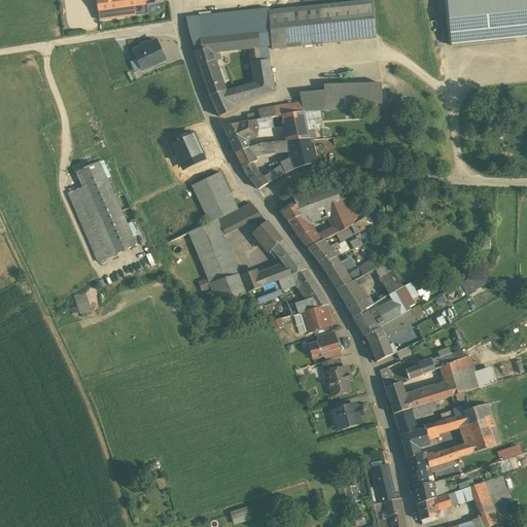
[(97,0),(100,21),(148,14),(147,5),(146,6),(145,0),(97,0)]
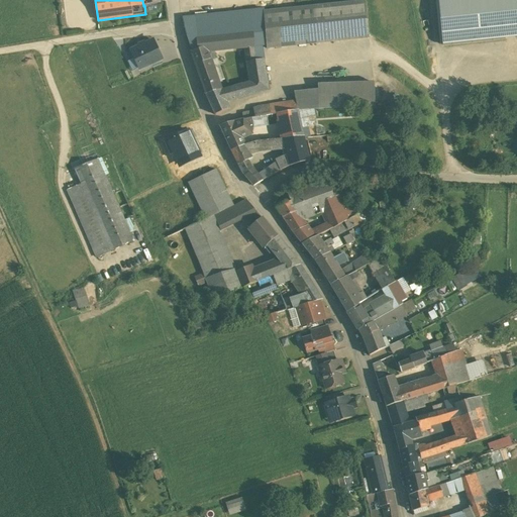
[(264,11),(266,32),(267,44),(267,48),(369,38),(366,0),(264,11)]
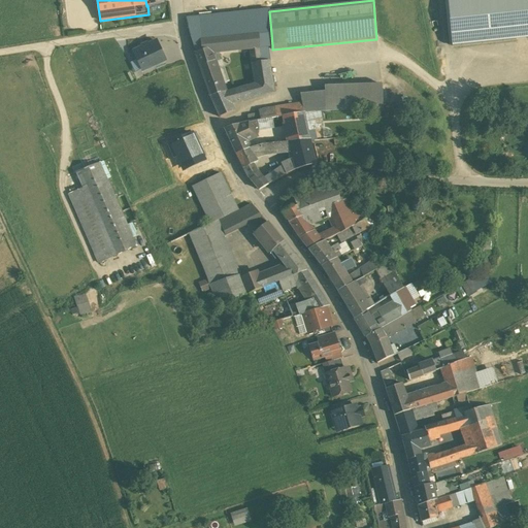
[(527,0),(447,0),(452,45),(527,38),(527,0)]
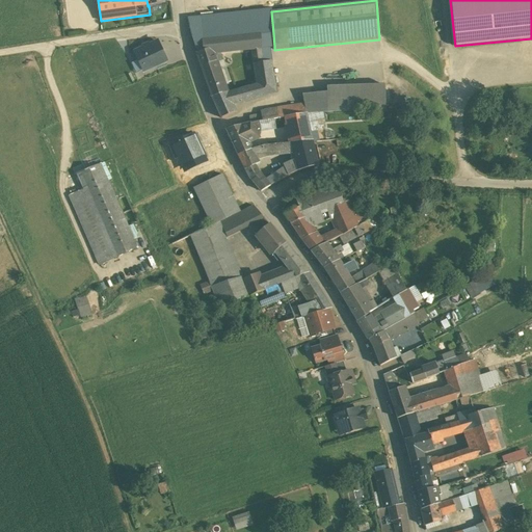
[(271,10),(201,18),(204,41),(212,40),(259,35),(273,33),(271,11),(271,10)]
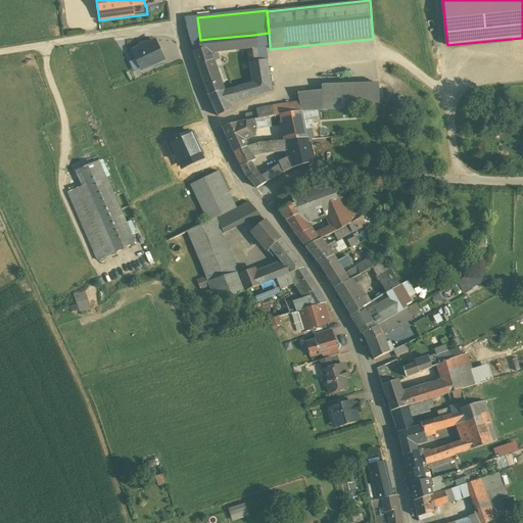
[(189,41),(193,52),(201,49),(200,40),(197,17),(186,18),(189,41)]
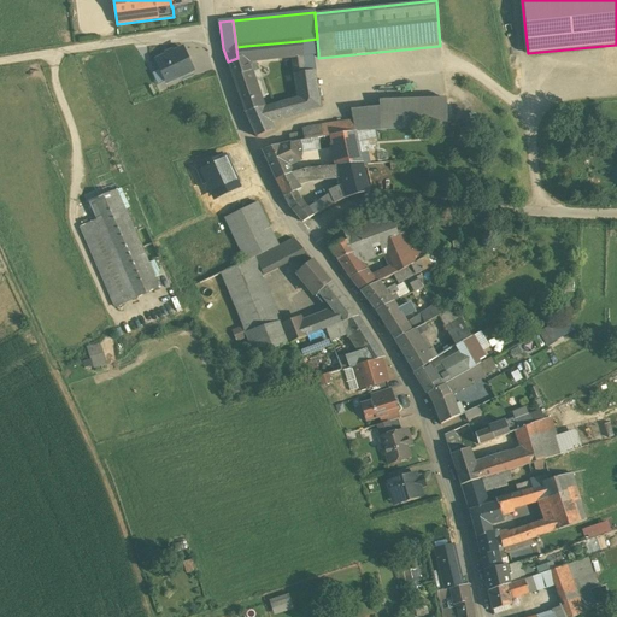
[(317,39),(300,41),(303,56),(312,54),(318,53),(317,39)]
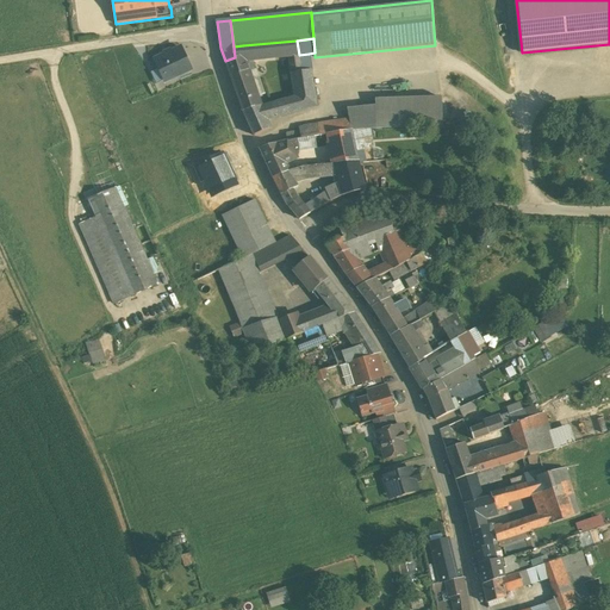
[(297,41),(243,45),(246,60),(253,58),(299,55),(297,41)]
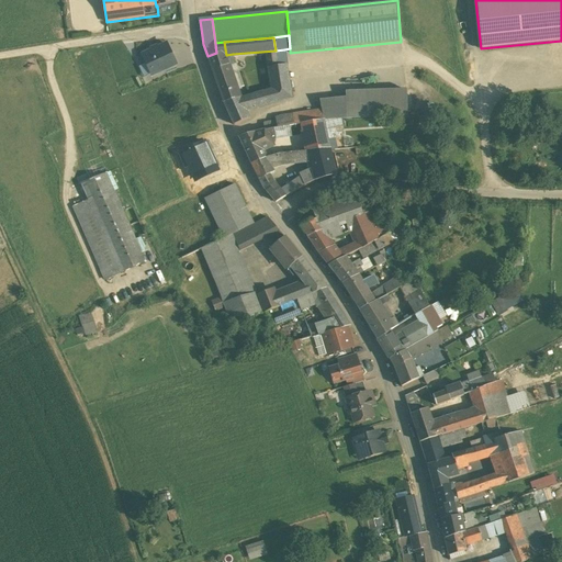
[(228,65),(225,55),(226,55),(224,42),(215,43),(216,53),(208,56),(223,101),(239,97),(228,65)]
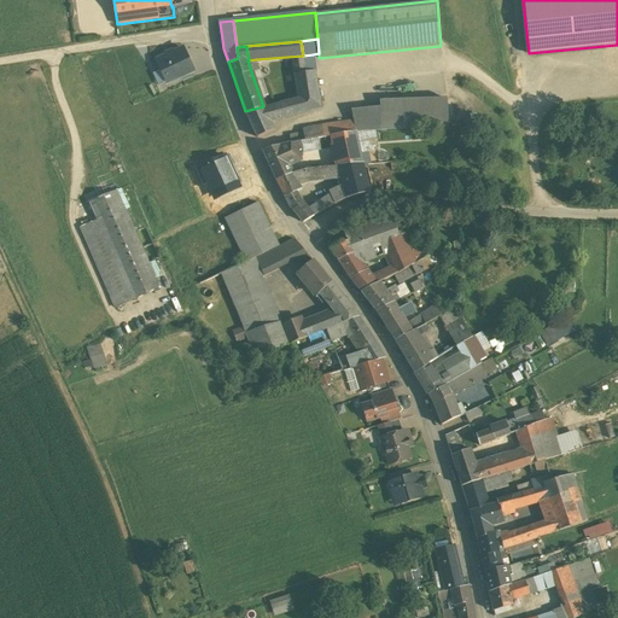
[(182,48),(157,60),(167,82),(176,77),(176,80),(194,71),(182,48)]
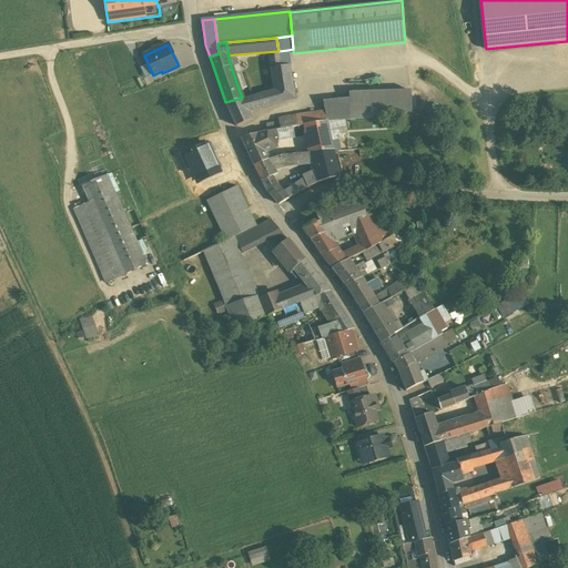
[(270,59),(272,68),(290,66),(287,50),(279,51),(280,58),(270,59)]
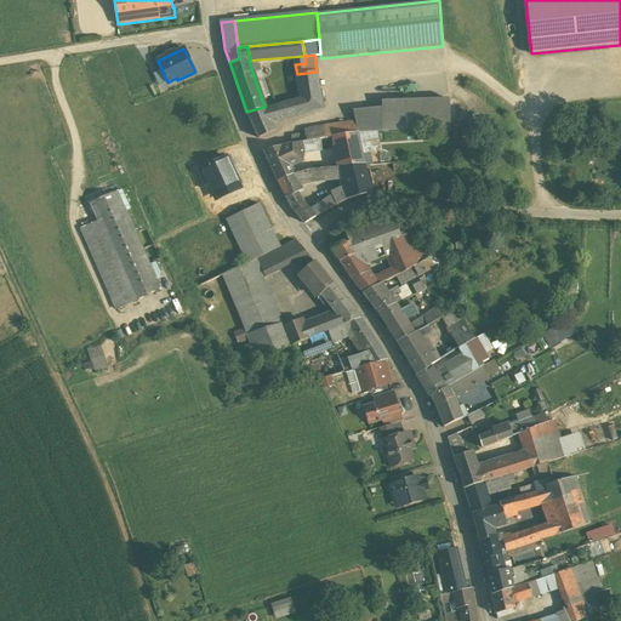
[(250,61),(249,61),(252,72),(261,69),(257,60),(250,61)]
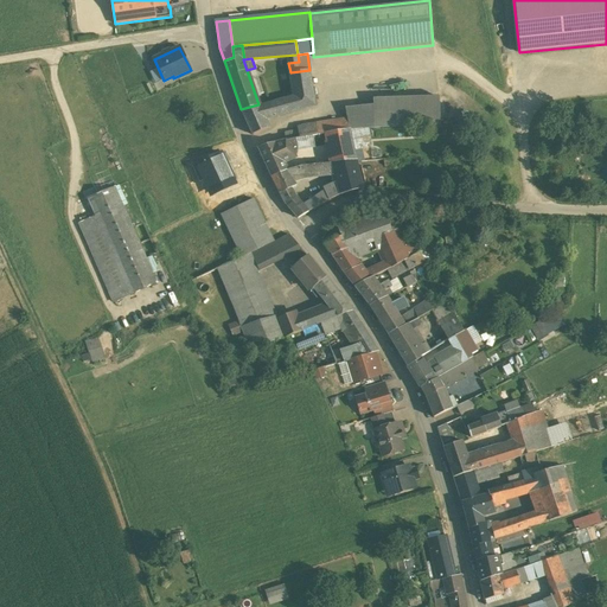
[(287,100),(288,107),(289,113),(315,107),(314,102),(310,70),(291,72),(294,97),(287,100)]
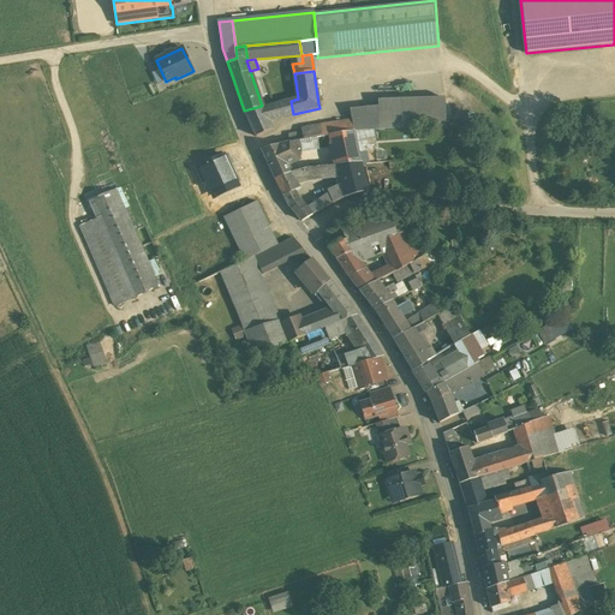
[(380,109),(380,131),(446,129),(446,99),(378,100),(380,109)]
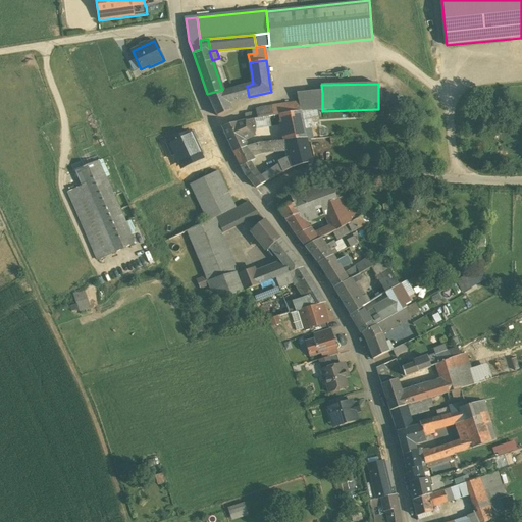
[(227,102),(249,97),(248,92),(247,86),(224,91),(227,102)]
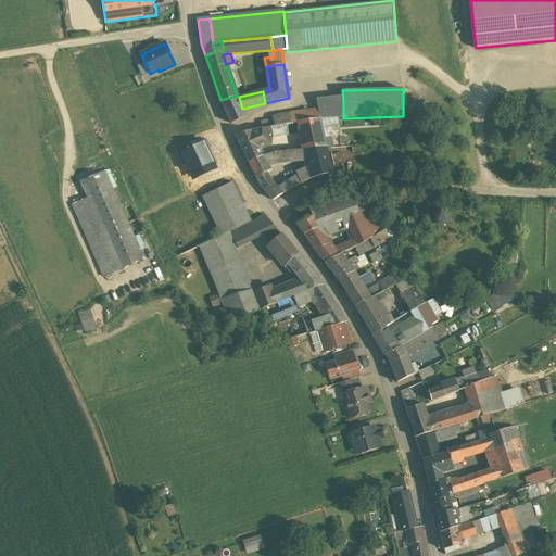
[(244,118),(242,109),(239,97),(238,96),(237,96),(220,100),(229,124),(244,118)]
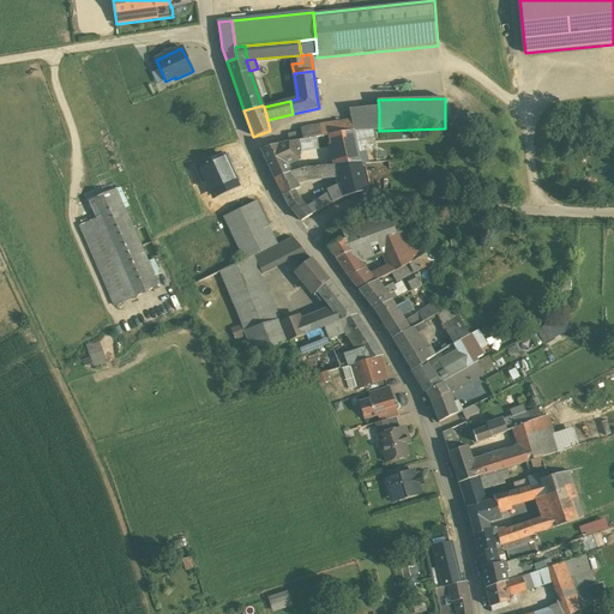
[(350,116),(353,132),(373,131),(379,131),(379,109),(350,110),(350,116)]
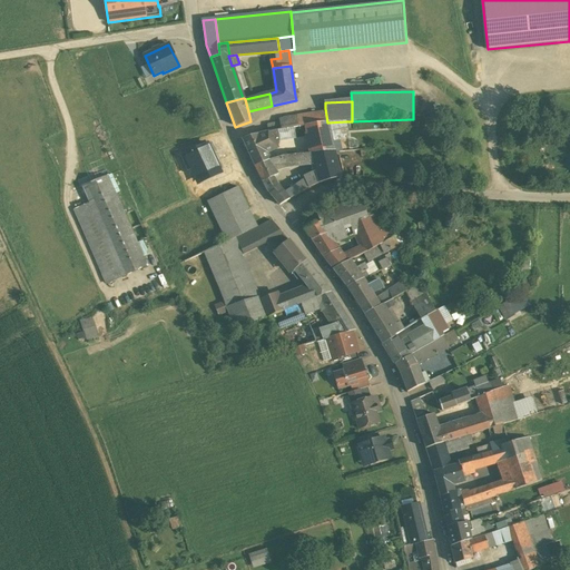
[(295,116),(297,127),(305,126),(327,123),(325,108),(295,112),(295,116)]
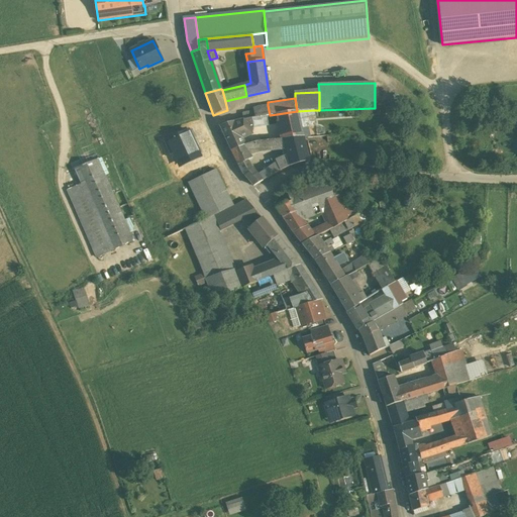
[(253,110),(254,117),(270,115),(268,105),(252,107),(253,110)]
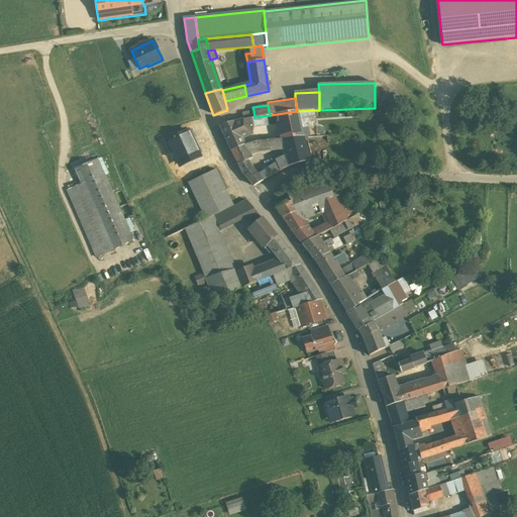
[(240,112),(241,119),(243,119),(250,118),(254,117),(253,110),(240,112)]
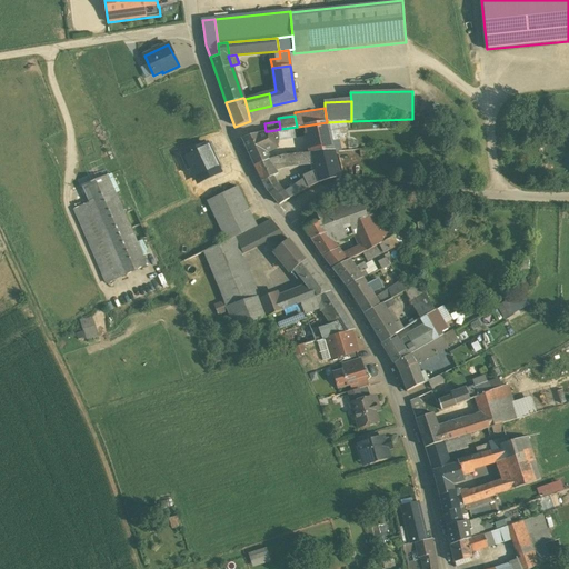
[(346,121),(327,122),(331,141),(349,139),(346,121)]
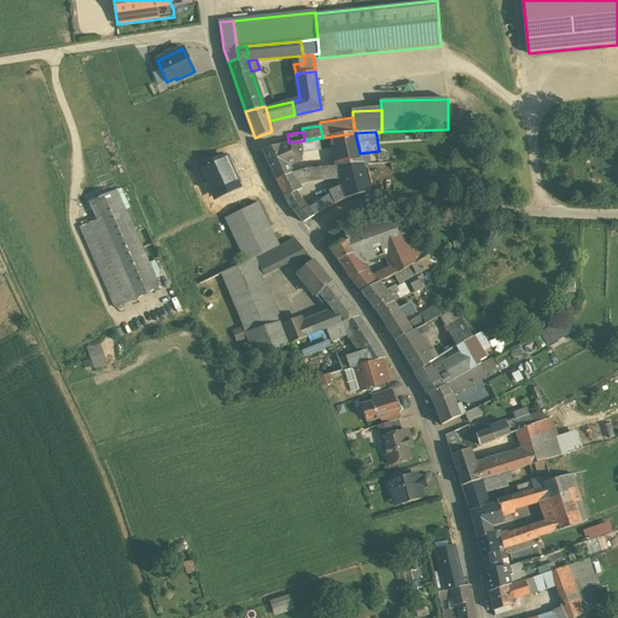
[(360,153),(355,133),(331,136),(338,167),(362,164),(360,153)]
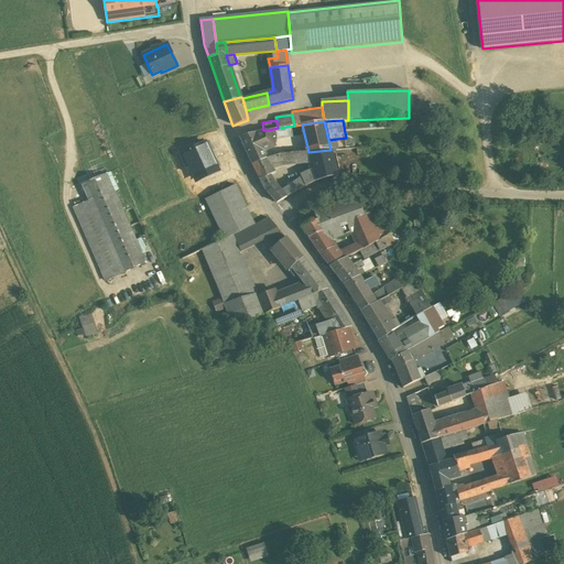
[(263,130),(255,132),(258,139),(267,138),(266,130),(263,130)]
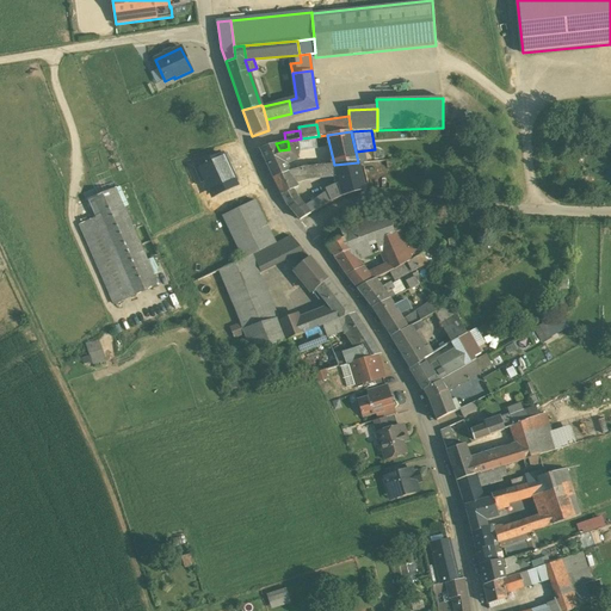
[(279,150),(276,143),(260,148),(273,178),(290,171),(285,165),(284,164),(279,150)]
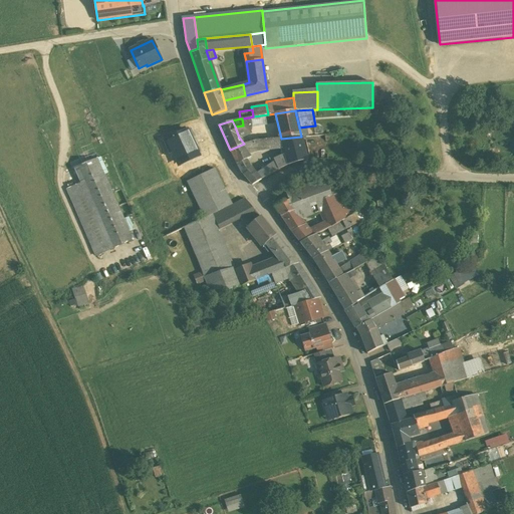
[(251,130),(250,124),(243,125),(235,126),(239,138),(240,139),(246,136),(244,133),(251,130)]
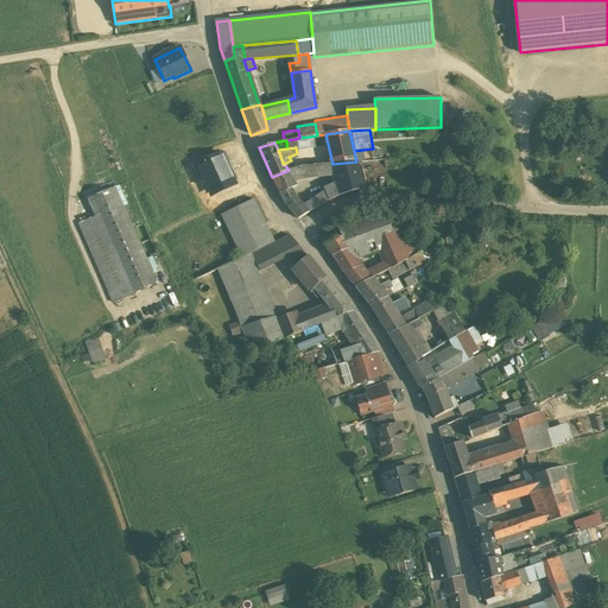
[(204,181),(209,192),(238,179),(225,152),(194,166),(201,182),(204,181)]
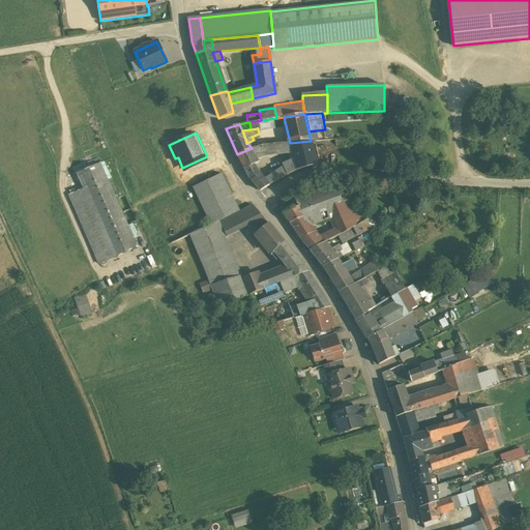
[(311,141),(290,143),(292,152),(294,162),(296,170),(296,171),(317,166),(311,141)]
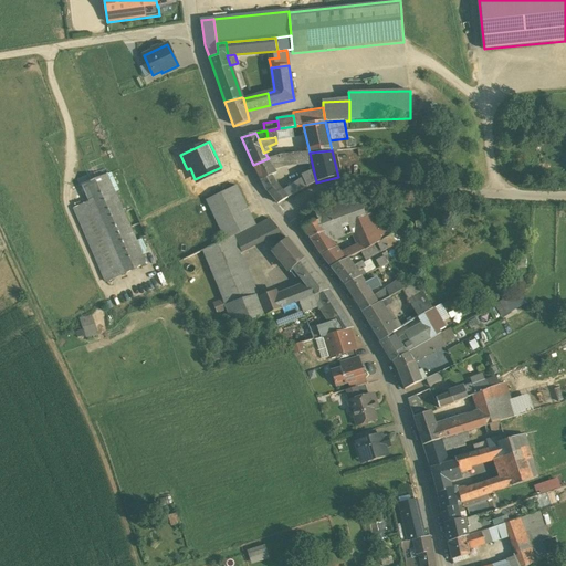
[(310,153),(292,154),(293,165),(312,163),(310,153)]
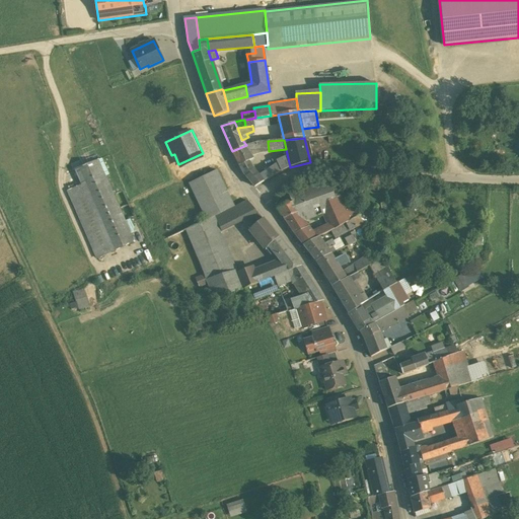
[(246,145),(232,151),(242,172),(251,169),(246,161),(252,159),(249,152),(257,150),(258,152),(269,151),(268,141),(256,142),(246,145)]
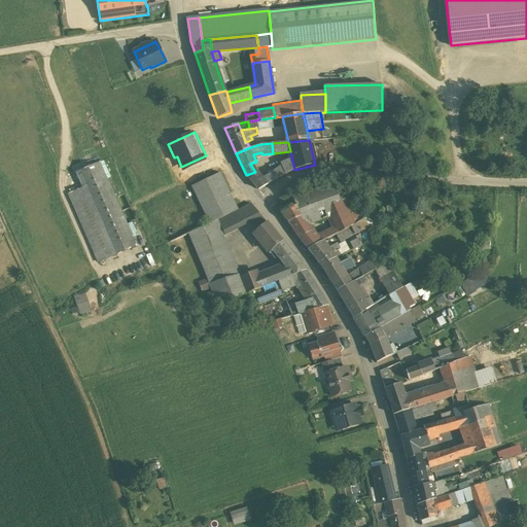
[(264,181),(255,172),(246,175),(258,189),(294,169),(292,161),(282,166),(275,172),(276,173),(264,181)]
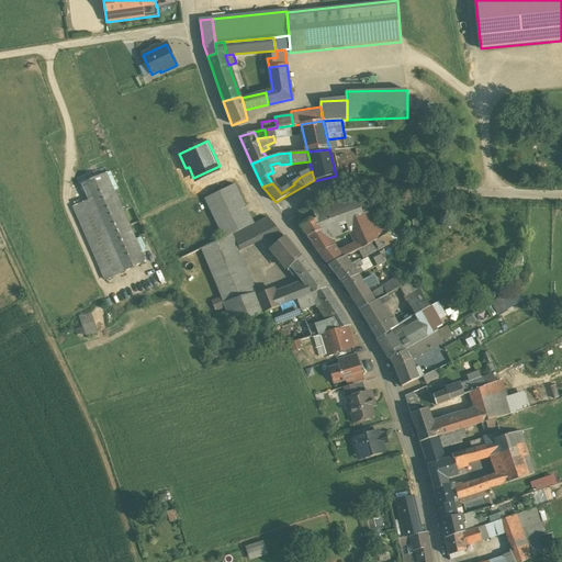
[(90,201),(122,276),(146,265),(107,175),(82,186),(90,201)]
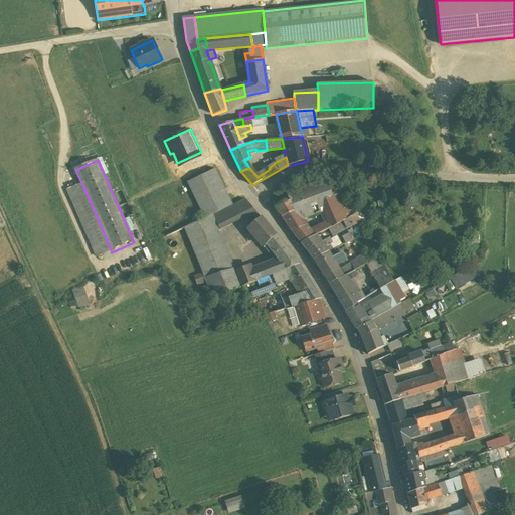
[(207,216),(212,214),(231,205),(214,170),(191,180),(207,216)]
